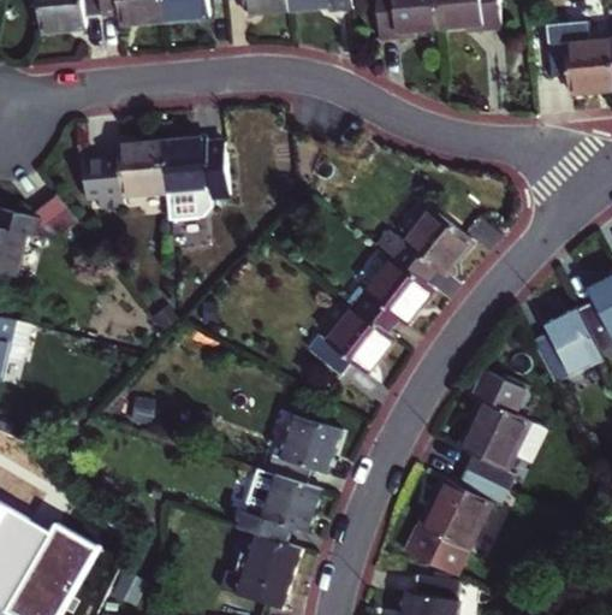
[(104,7),(102,0),(39,0),(42,31),(88,28),(88,18),(105,17),(105,16),(104,7)]
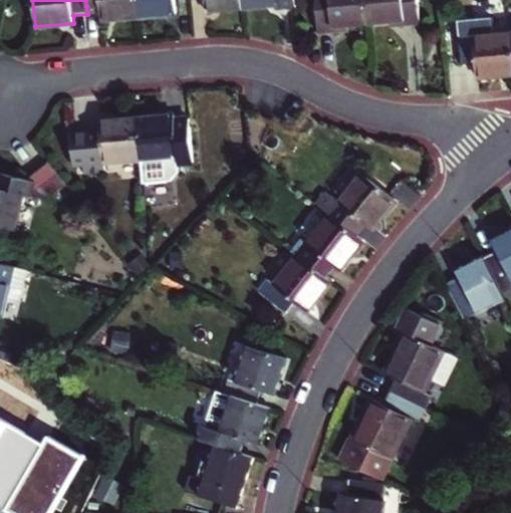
[(103,20),(140,16),(138,0),(85,0),(86,6),(87,13),(103,11),(103,20)]
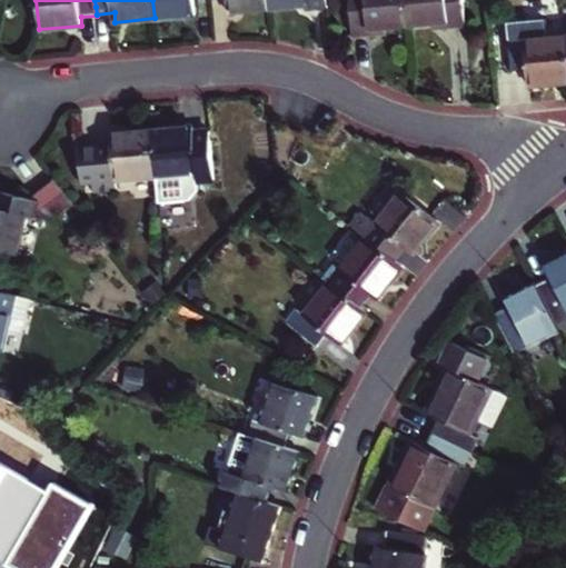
[(152,0),(155,18),(195,15),(194,0),(152,0)]
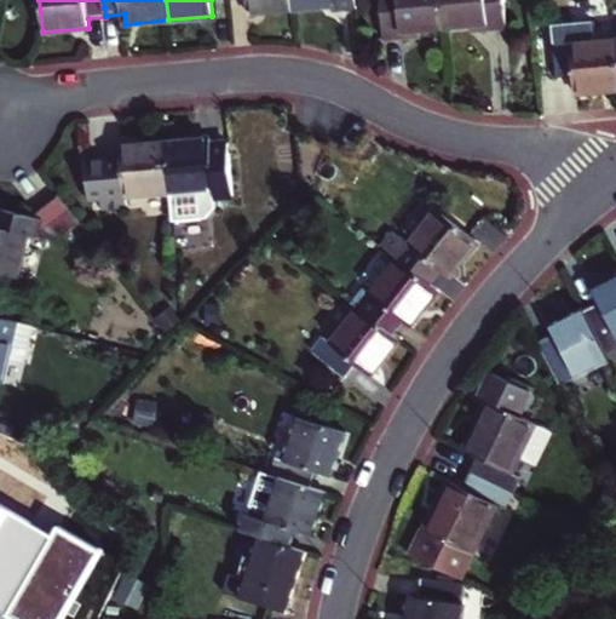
[(246,0),(248,11),(294,7),(293,0),(246,0)]
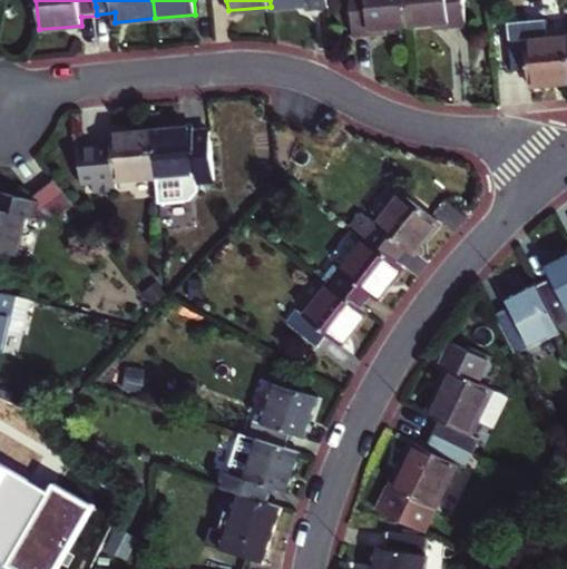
[(351,0),(354,31),(380,29),(380,22),(410,20),(408,0),(351,0)]
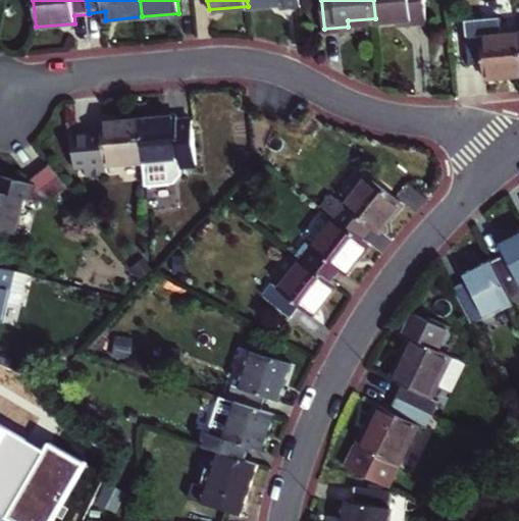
[(373,0),(375,18),(405,15),(405,20),(428,17),(426,0),(373,0)]
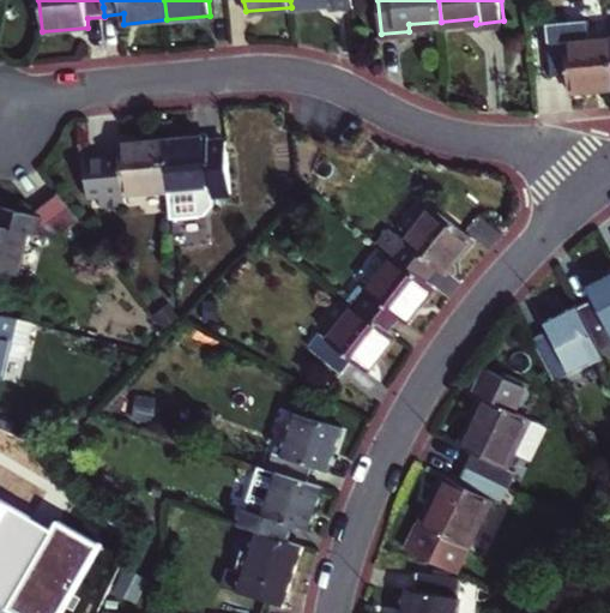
[(609,86),(609,38),(568,43),(567,31),(550,32),(554,73),(572,72),(573,91),(609,86)]
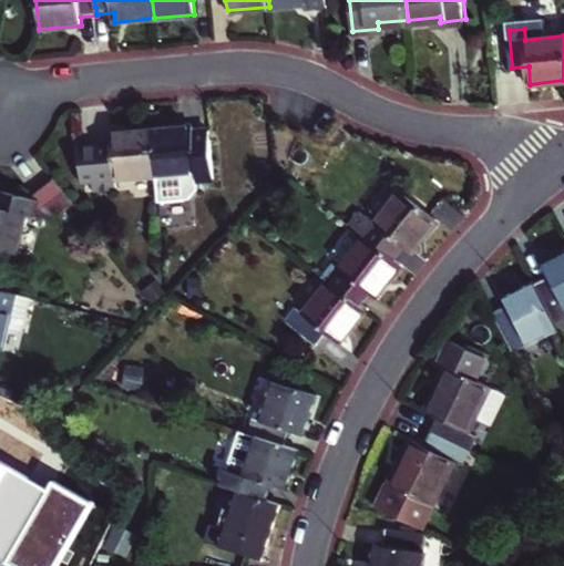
[(224,177),(221,141),(204,142),(203,134),(202,125),(160,130),(164,174),(166,197),(200,194),(207,186),(207,179),(224,177)]
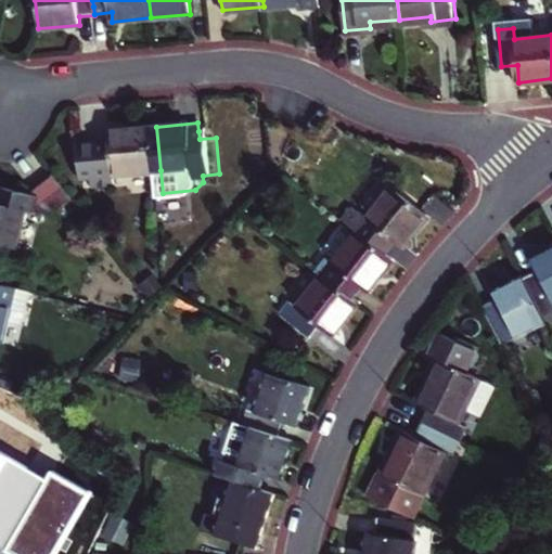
[(122,185),(120,175),(161,170),(156,127),(116,130),(117,140),(90,143),(94,179),(107,178),(108,187),(122,185)]
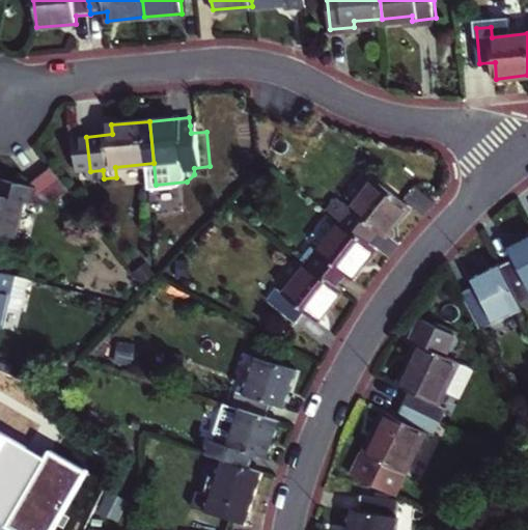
[(205,123),(190,126),(191,133),(206,132),(205,123)]
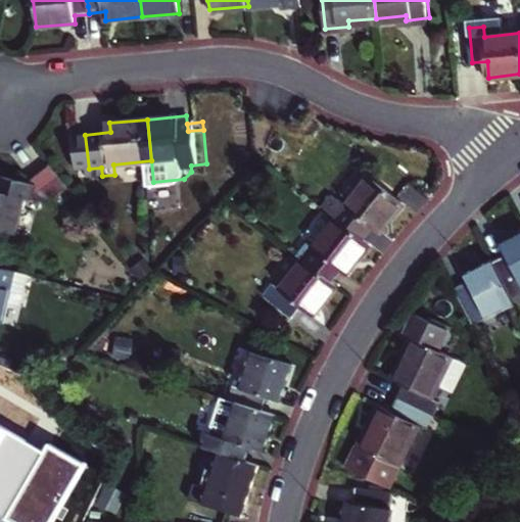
[(63,202),(80,190),(62,167),(40,181),(12,176),(8,191),(0,188),(0,228),(27,234),(37,195),(63,202)]
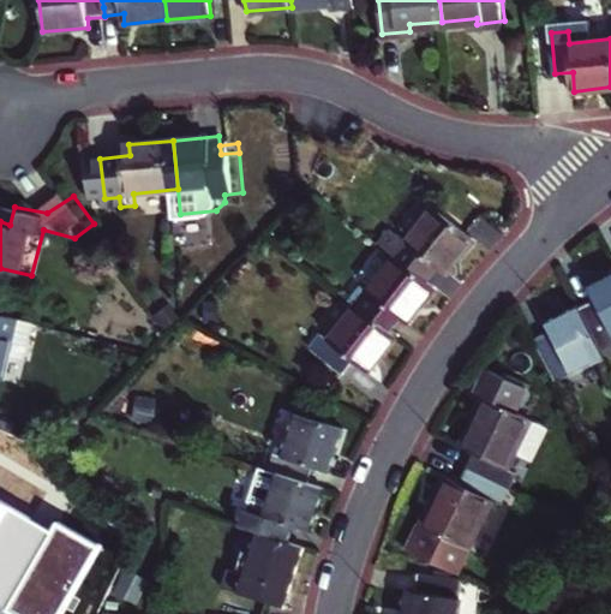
[(382,275),(397,288),(409,276),(421,288),(451,255),(417,221),(384,256),(367,240),(357,252),(382,275)]
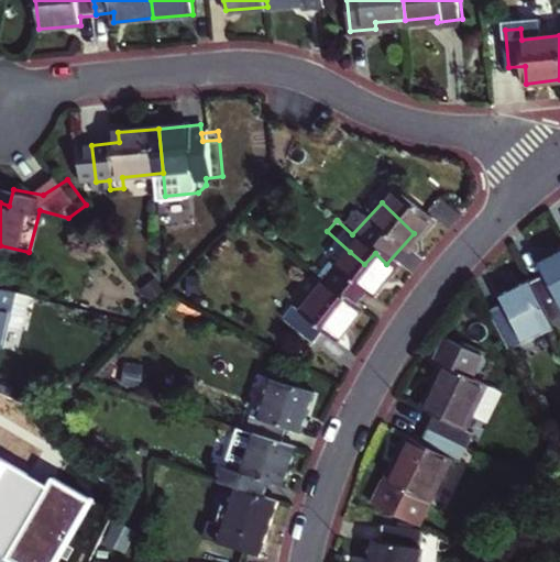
[(559,306),(559,251),(536,264),(540,273),(528,281),(546,313),(559,306)]
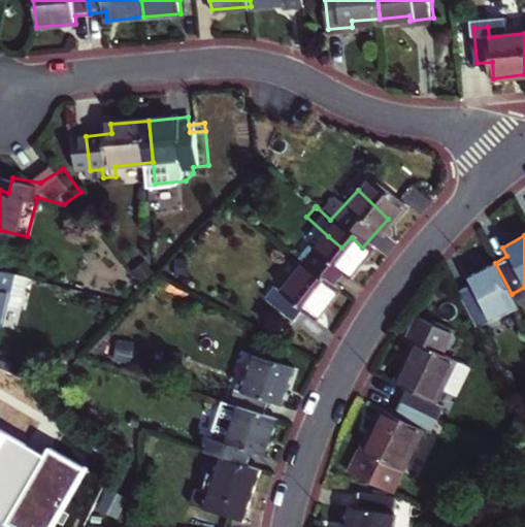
[(334,292),(359,263),(341,248),(328,236),(303,264),(295,258),(286,268),(287,268),(293,274),(315,293),(323,283),(334,292)]
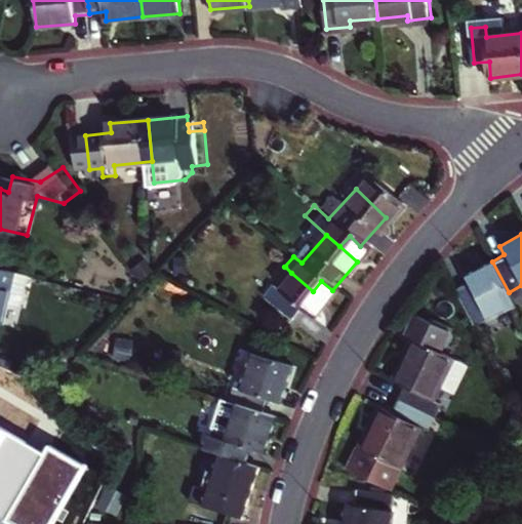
[(467,280),(454,287),(473,322),(513,300),(509,292),(492,262),(465,276),(467,280)]
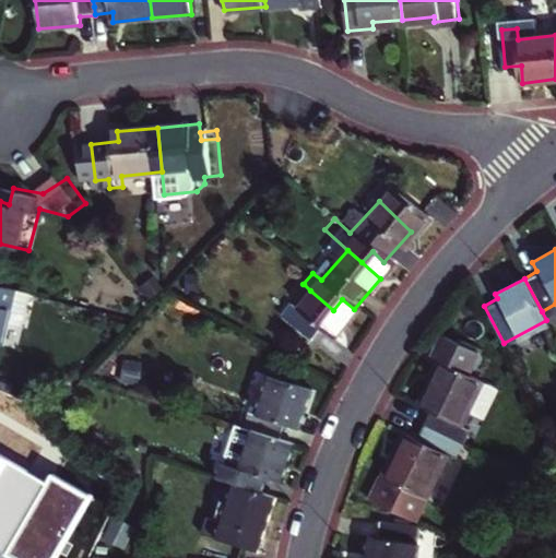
[(0,340),(30,347),(39,310),(24,306),(28,289),(0,282),(0,340)]
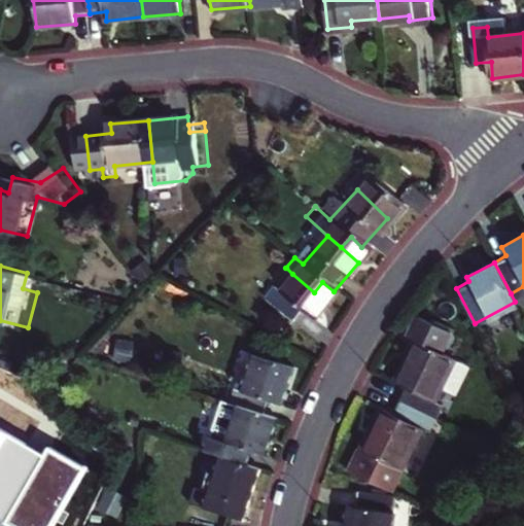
[(323,302),(314,292),(292,274),(268,304),(259,296),(250,308),(278,332),(287,322),(298,330),(323,302)]
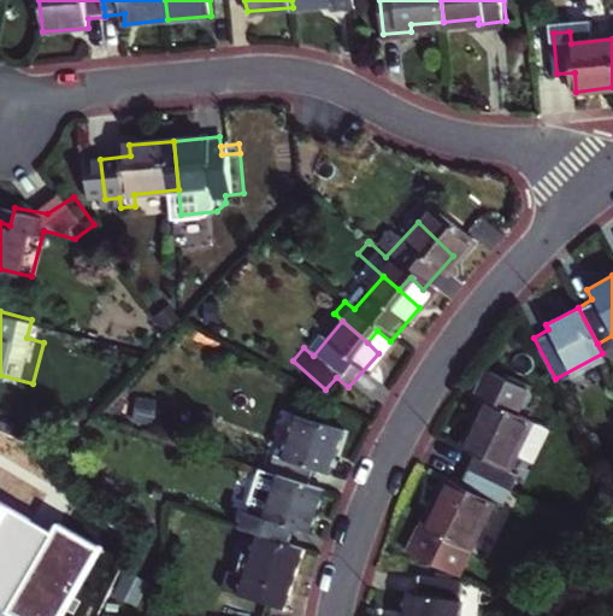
[(476,456),(469,473),(510,491),(517,475),(510,471),(531,421),(512,412),(522,388),(484,371),(475,397),(482,399),(460,450),(476,456)]
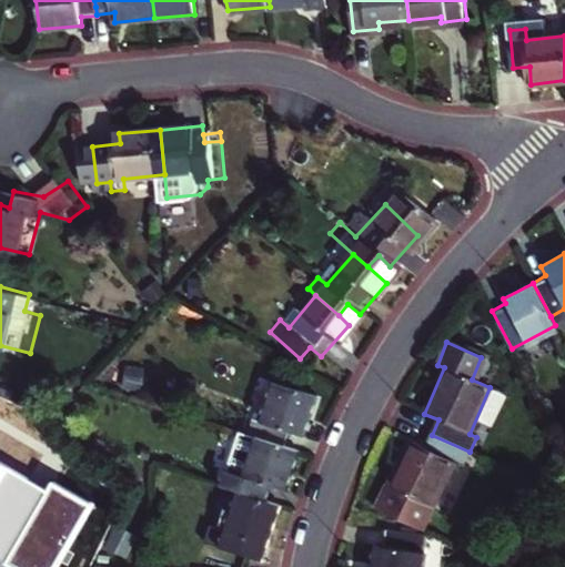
[(244,434),(239,448),(252,453),(281,464),(286,449),(300,455),(314,416),(273,401),(258,439),(244,434)]
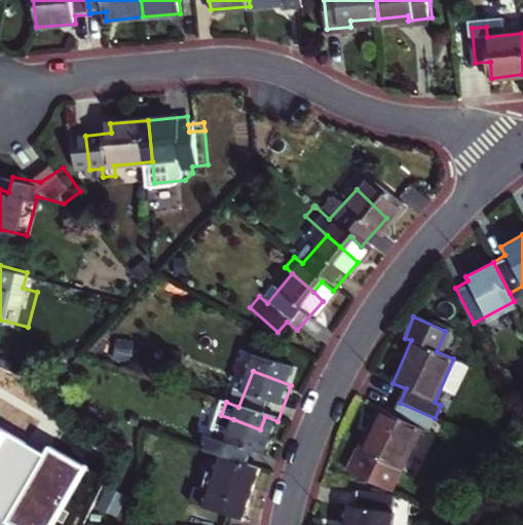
[(403,471),(404,472),(422,429),(430,432),(435,418),(400,403),(395,416),(380,410),(362,453),(361,452),(353,469),(395,488),(403,471)]
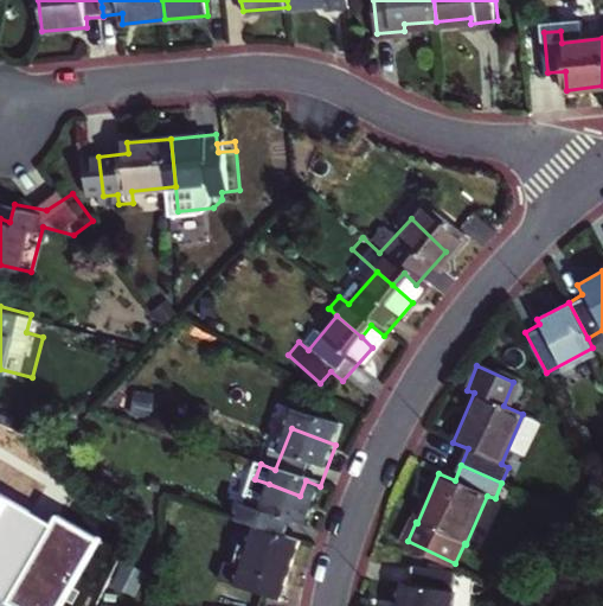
[(300,541),(315,502),(300,496),(269,484),(255,479),(235,534),(255,541),(277,549),(283,552),(289,536),(300,541)]
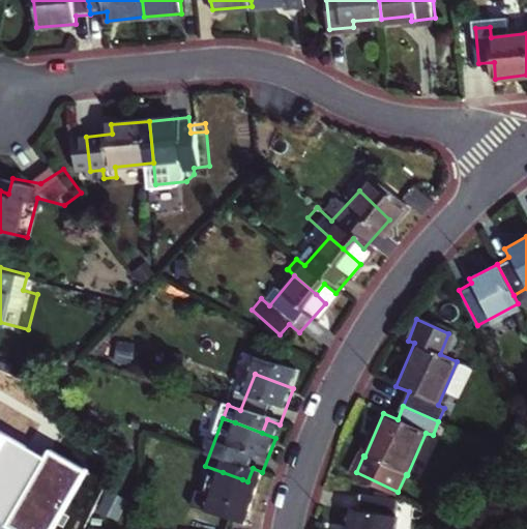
[(0,522),(12,528),(48,528),(83,468),(46,447),(41,454),(0,431),(0,522)]
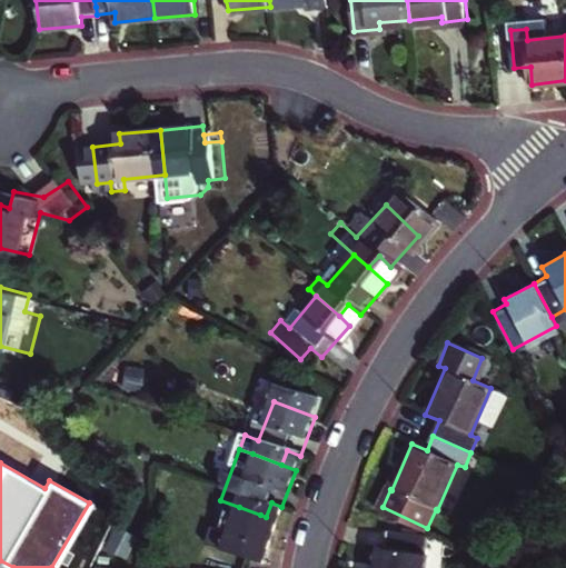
[(266,517),(260,515),(239,507),(224,546),(216,544),(211,556),(241,567),(265,567),(283,522),(266,517)]
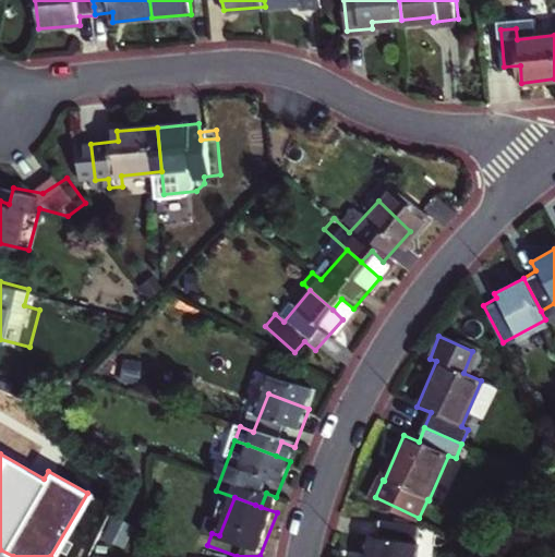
[(419,556),(423,523),(382,518),(379,537),(373,536),(370,556),(419,556)]
